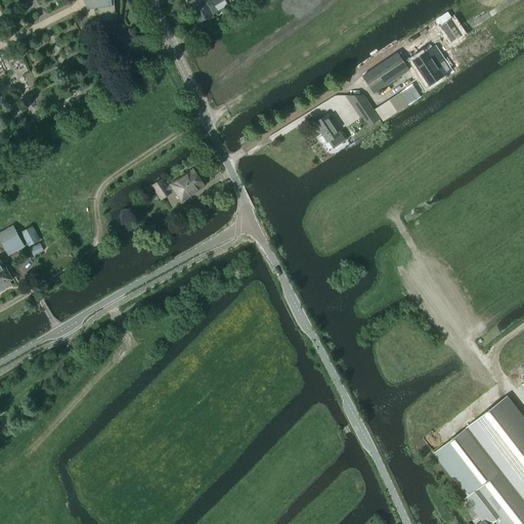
[(92,0),(95,6),(95,7),(97,6),(99,23),(116,20),(114,0),(92,0)]
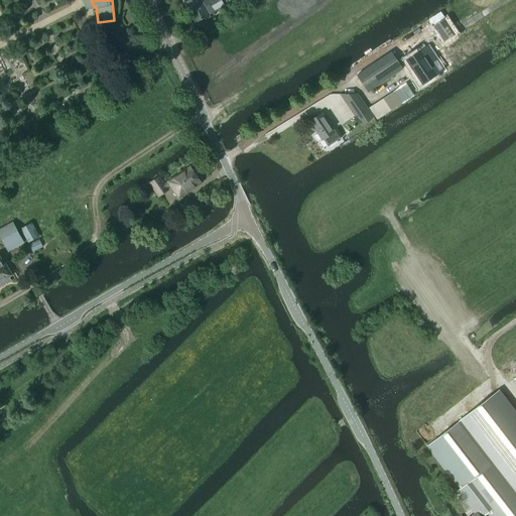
[(188,0),(184,3),(196,22),(214,12),(211,6),(221,0),(188,0)]
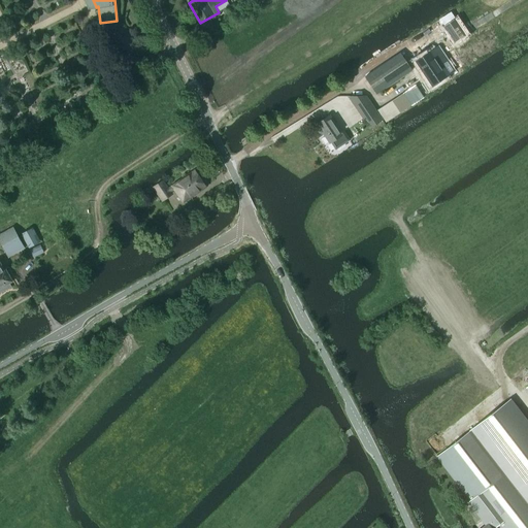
[(455,18),(443,25),(454,39),(464,33),(455,18)]
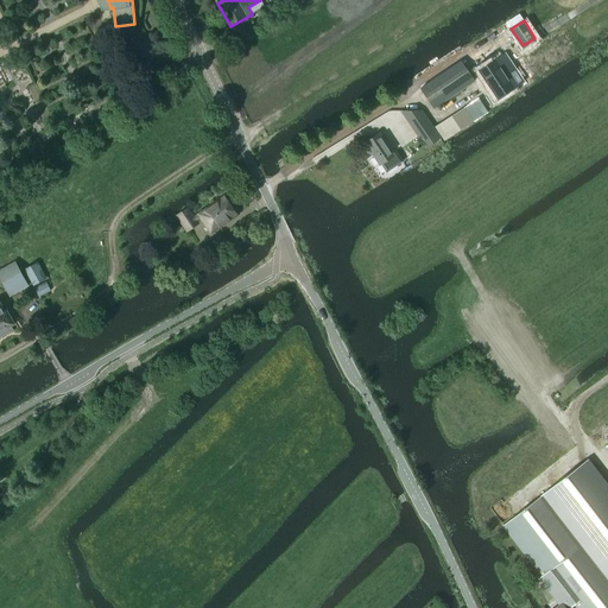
[(435,108),(474,82),(454,52),(454,51),(413,77),(413,78),(420,89),(422,89),(435,108)]
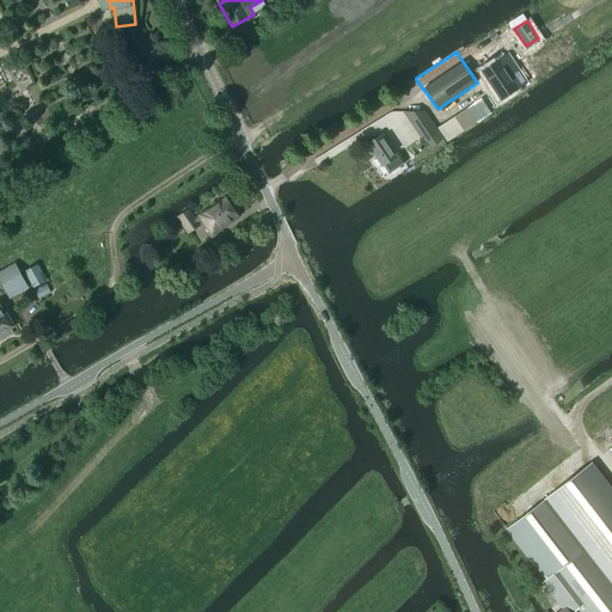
[(487,68),(505,96),(522,84),(513,68),(516,67),(508,54),(487,68)]
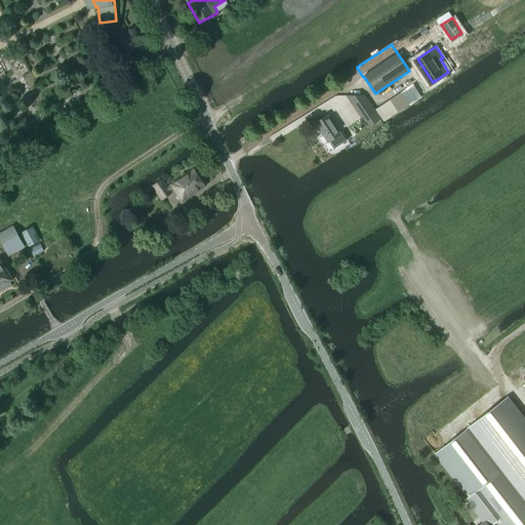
[(384,122),(416,101),(408,88),(375,110),(384,122)]
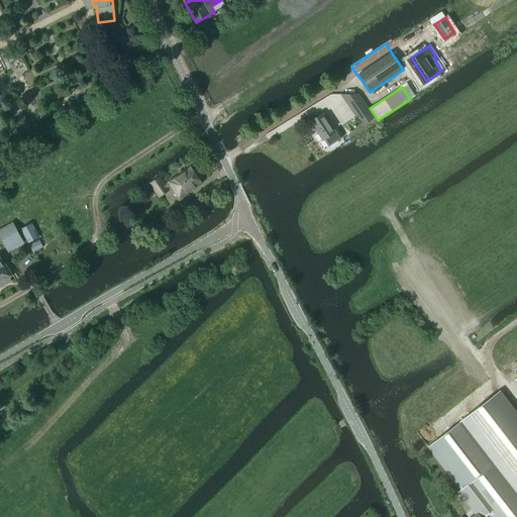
[(375,118),(359,94),(340,95),(355,117),(357,115),(364,124),(375,118)]
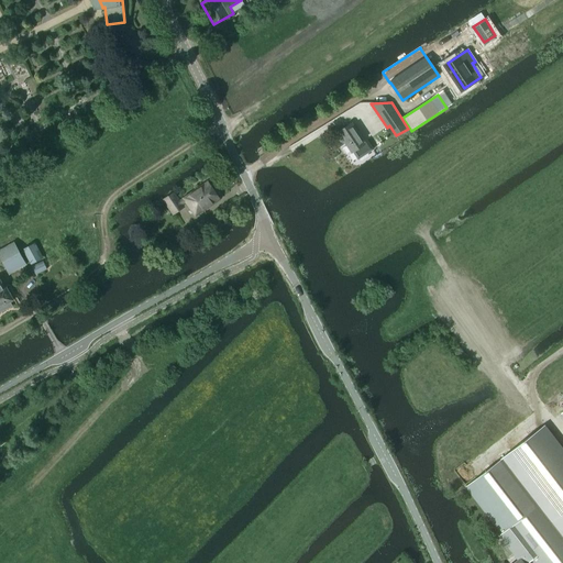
[(352,123),(339,132),(352,153),(353,152),(359,161),(374,150),(368,141),(364,143),(352,123)]
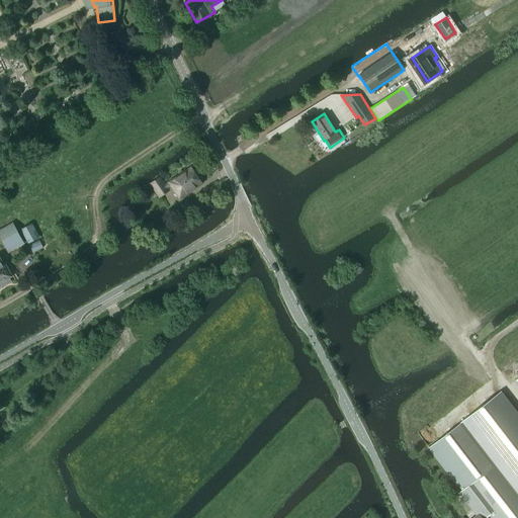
[(179,198),(202,183),(191,167),(169,182),(179,198)]
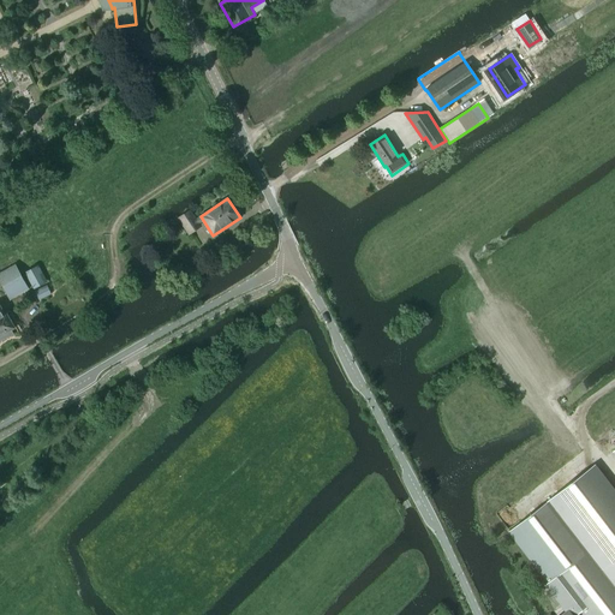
[(191,232),(198,227),(189,213),(181,218),(191,232)]
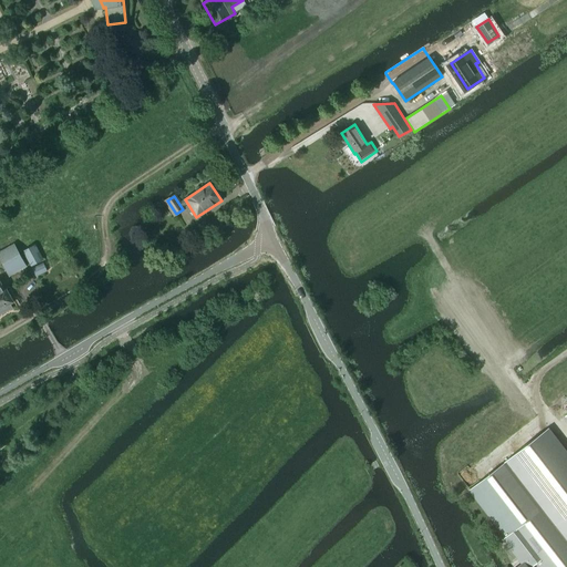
[(0,258),(10,276),(27,267),(14,245),(0,251),(0,258)]
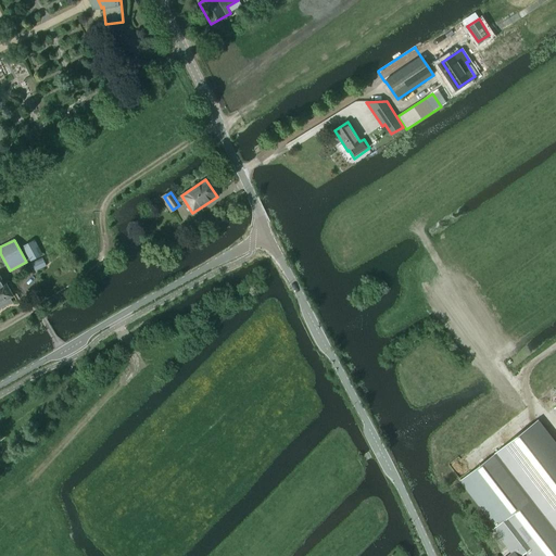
[(30,262),(42,255),(35,240),(23,247),(30,262)]
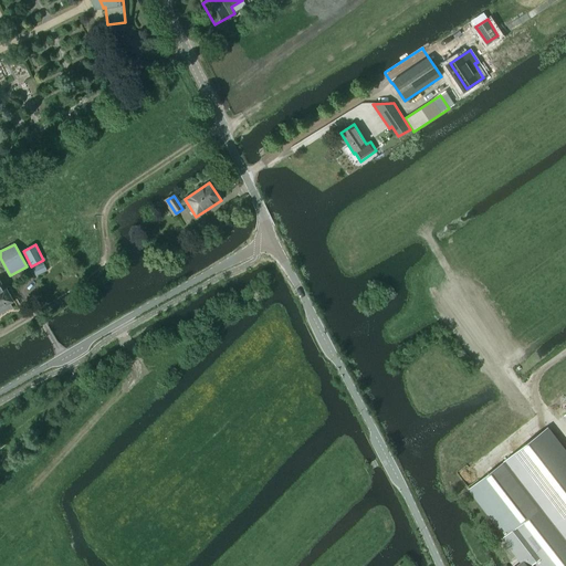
[(37,276),(48,270),(43,262),(32,269),(37,276)]
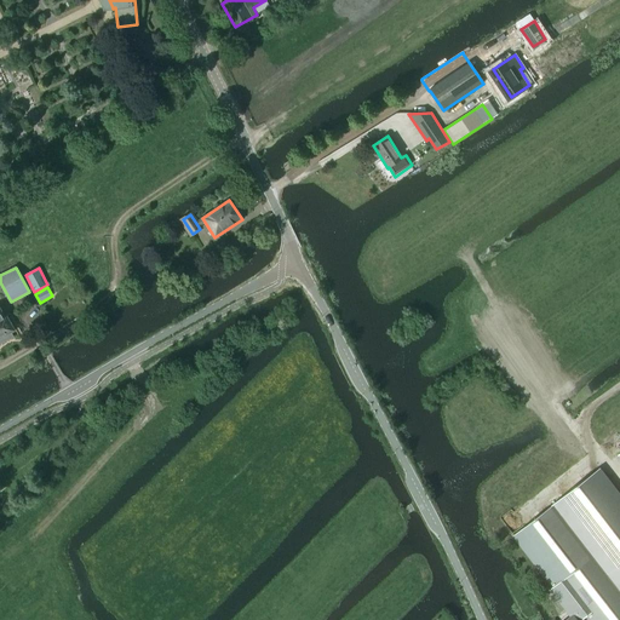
[(0,344),(13,337),(11,332),(15,331),(6,315),(5,315),(0,306),(0,344)]
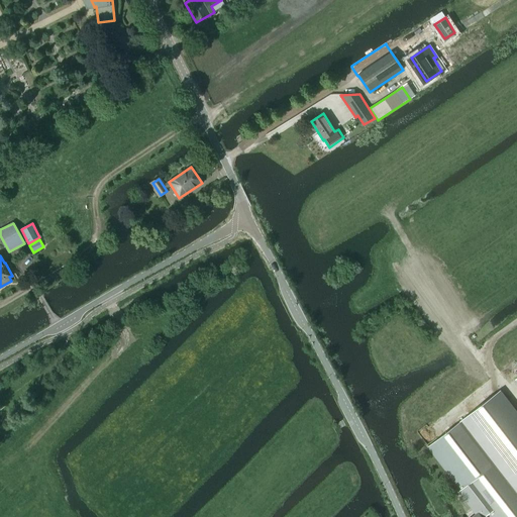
[(516,415),(499,393),(464,418),(499,461),(498,462),(516,488),(516,415)]
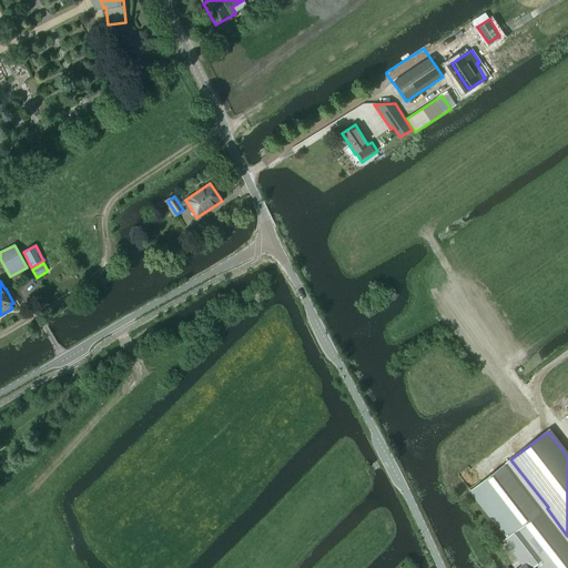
[(510,459),(477,486),(469,492),(485,511),(506,539),(504,540),(505,541),(510,548),(517,557),(524,565),(519,567),(567,567),(567,536),(547,508),(548,507),(510,459)]
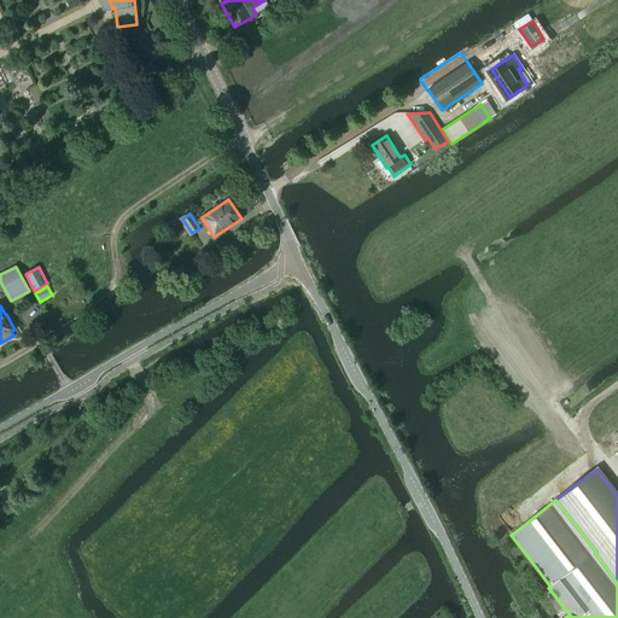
All buildings are outlined.
